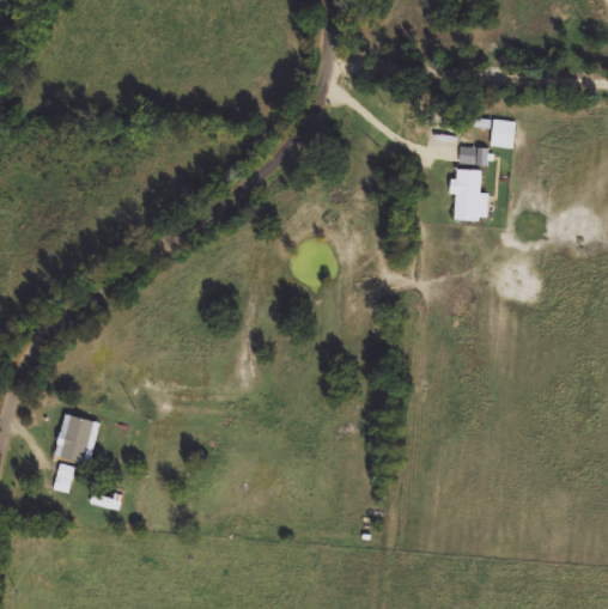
[(514,148),(516,121),(493,120),(491,146),(514,148)]
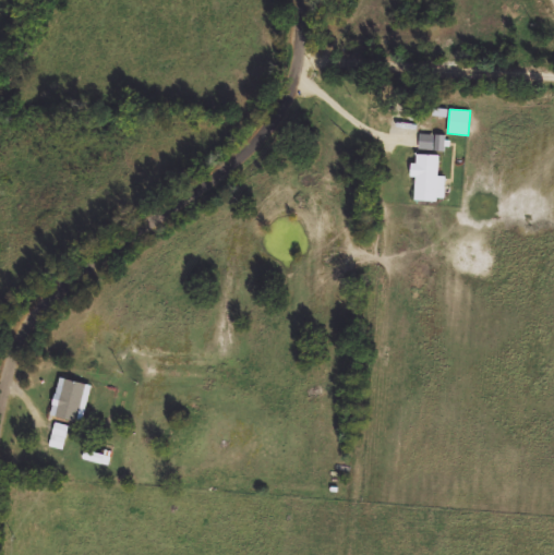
[(419,149),(444,151),(445,134),(419,134),(419,149)]
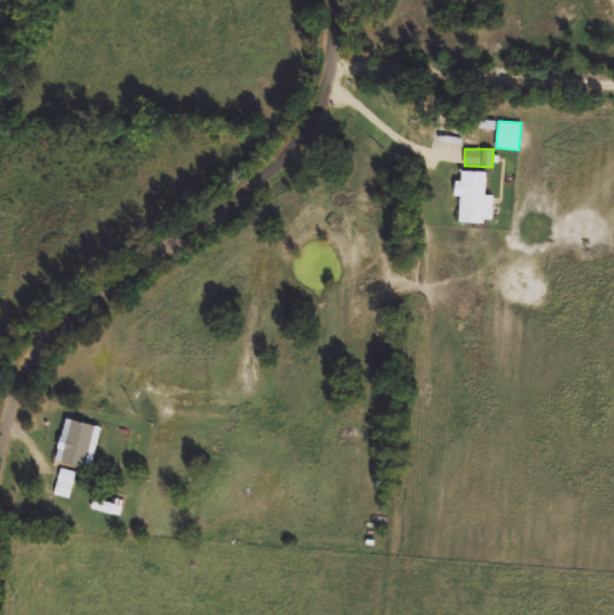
[(456,208),(456,169),(488,169),(488,197),(480,197),(479,208),(456,208)]
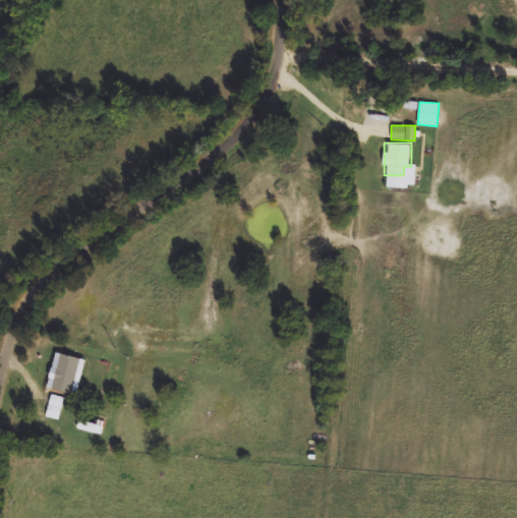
[(45,389),(52,354),(71,357),(64,394),(51,392),(52,390),(45,389)]
